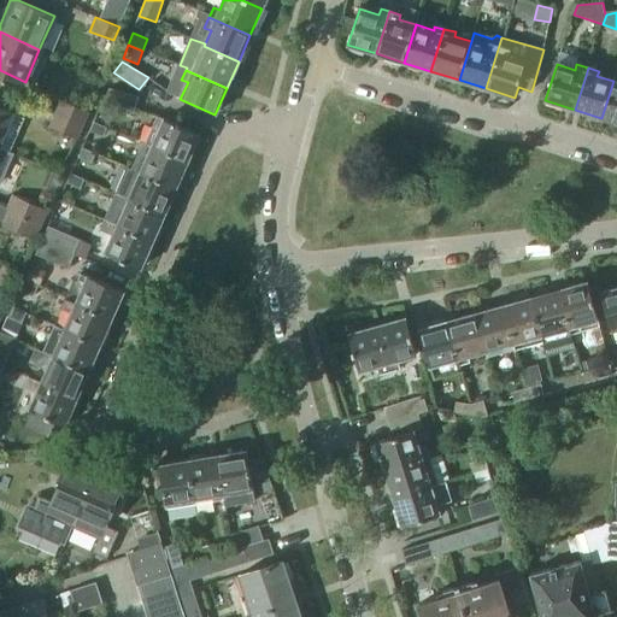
[(616,82),(613,81),(601,118),(616,123),(616,82)]
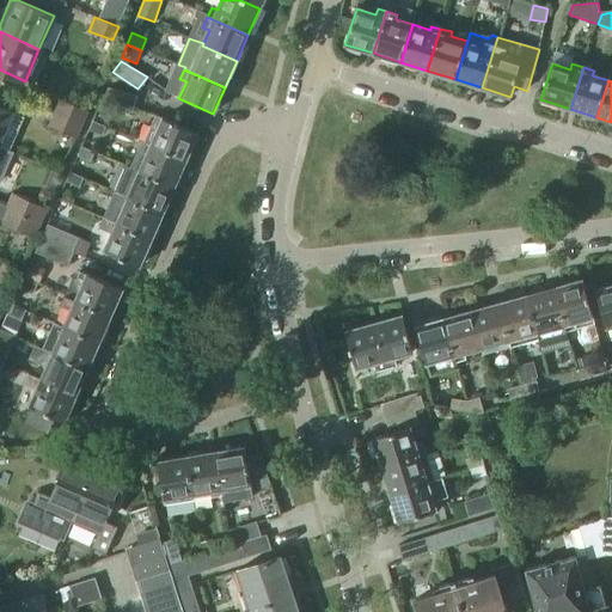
[(103,102),(133,111),(138,96),(108,86),(103,102)]
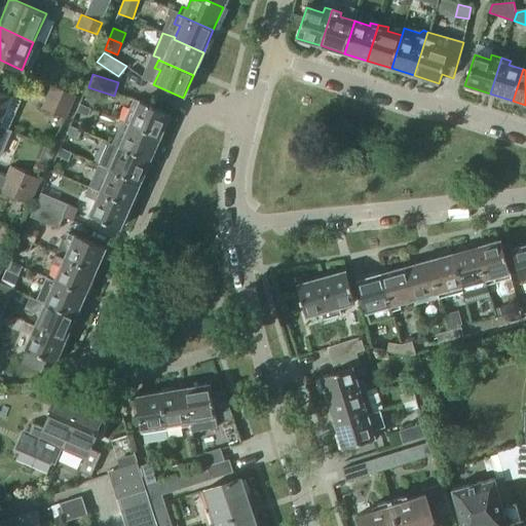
[(46,98),(68,107),(73,95),(52,85),(46,98)]
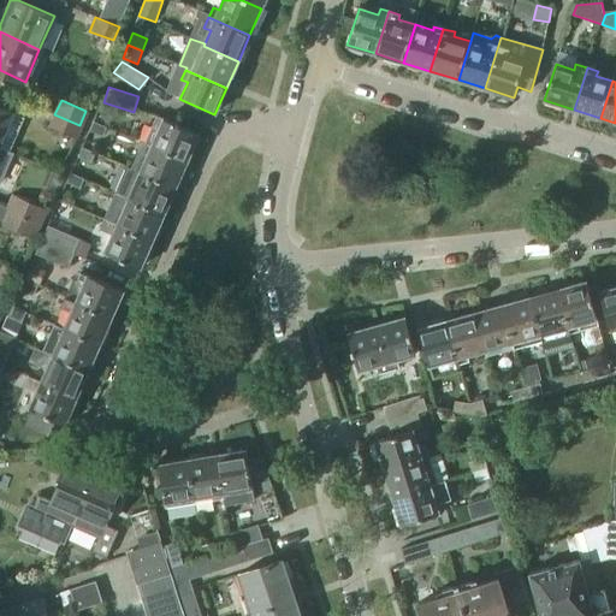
[(0,142),(13,113),(0,107),(0,142)]
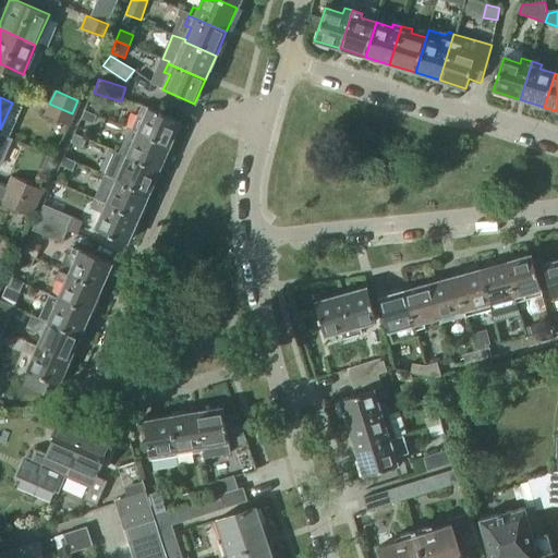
[(72,113),(49,104),(44,117),(65,126),(72,113)]
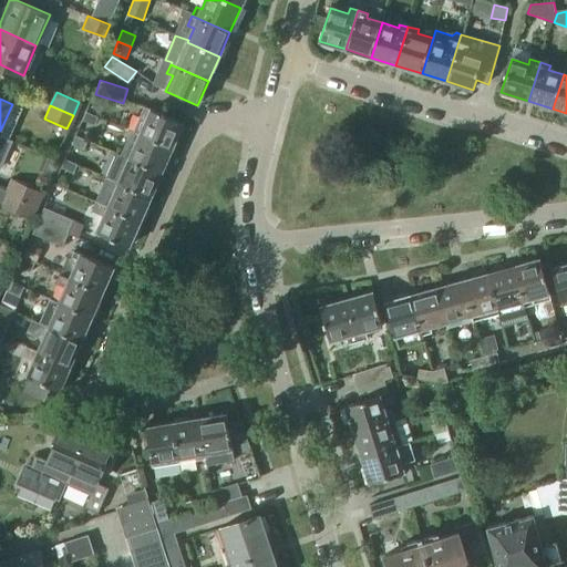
[(147,120),(141,135),(172,148),(183,124),(145,107),(141,116),(147,120)]
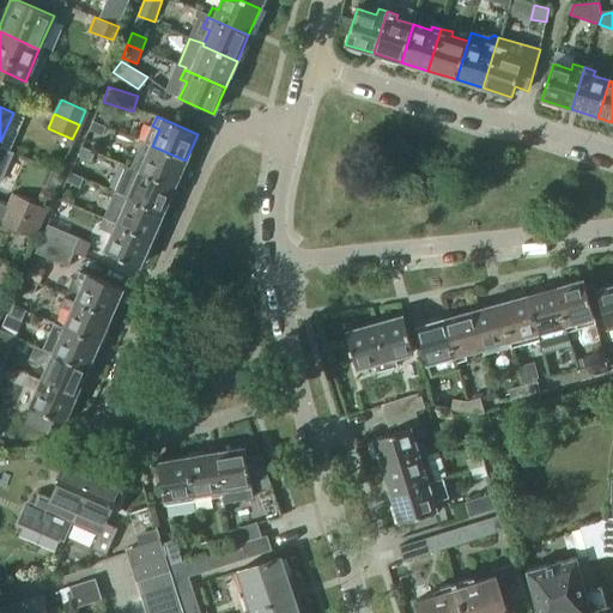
[(105,127),(93,122),(90,131),(102,137),(105,127)]
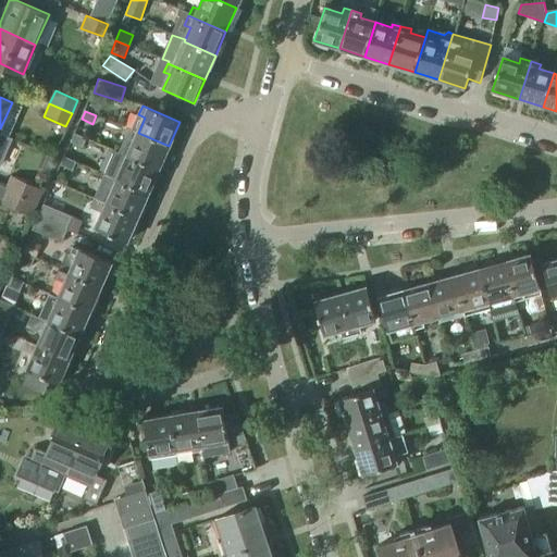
[(115,150),(115,151),(127,157),(158,170),(169,146),(138,133),(137,133),(130,130),(119,152),(115,150)]
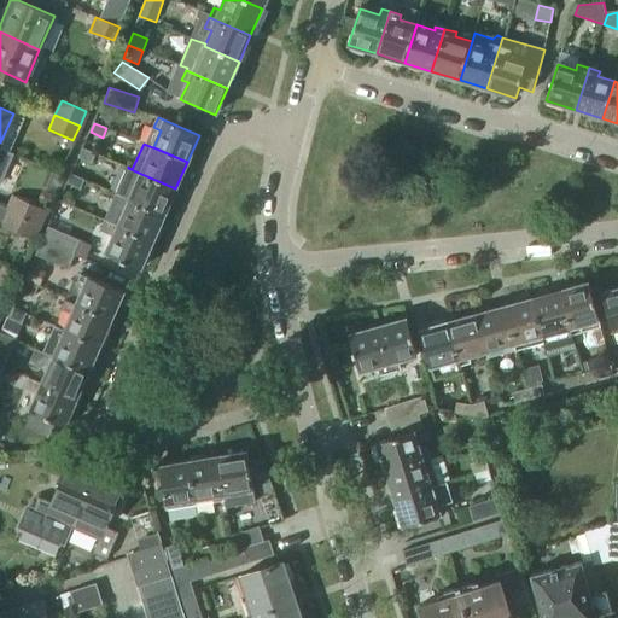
[(79,157),(92,163),(95,155),(83,149),(79,157)]
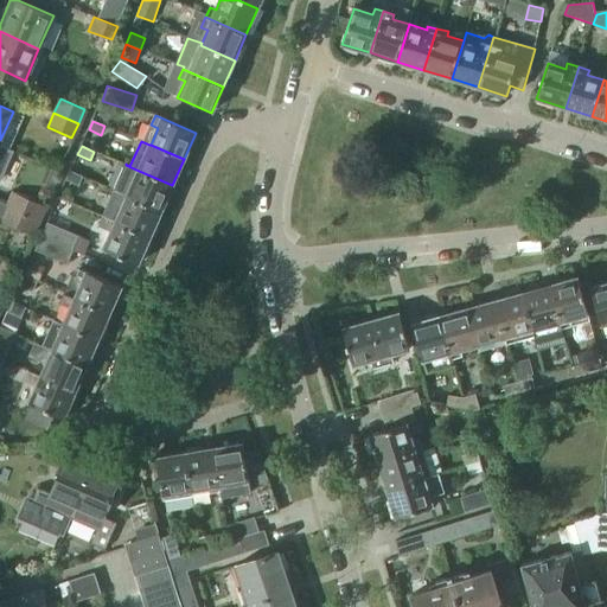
[(139,171),(126,165),(114,191),(160,211),(172,185),(139,171)]
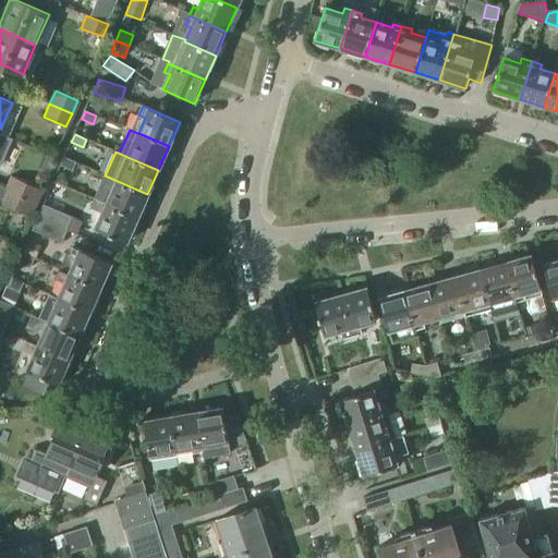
[(60,165),(73,170),(76,162),(63,157),(60,165)]
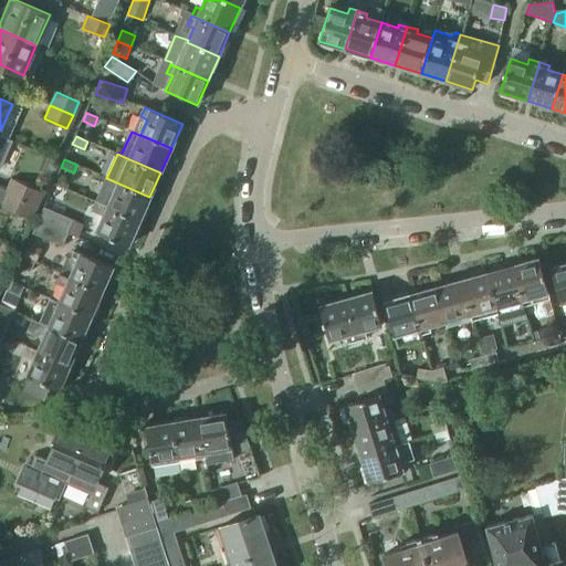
[(2,190),(39,206),(44,194),(8,178),(2,190)]
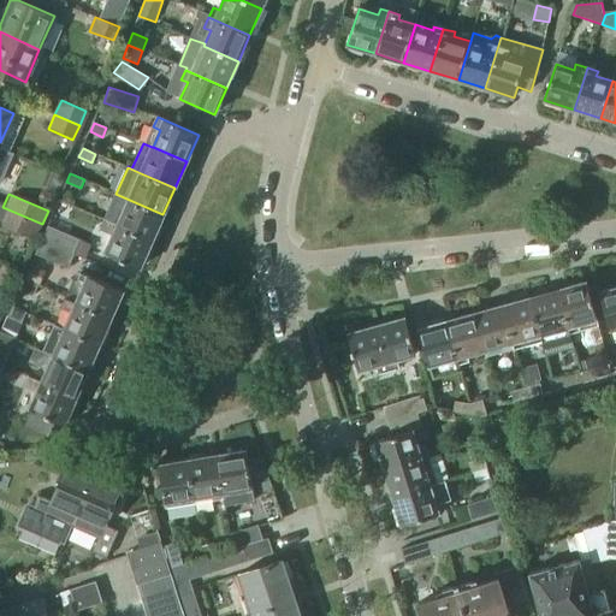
[(116,194),(104,220),(150,242),(163,214),(116,194)]
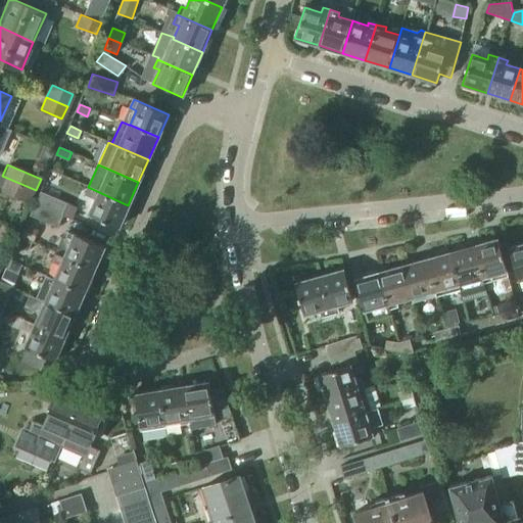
[(36,190),(2,176),(0,181),(0,190),(31,203),(36,190)]
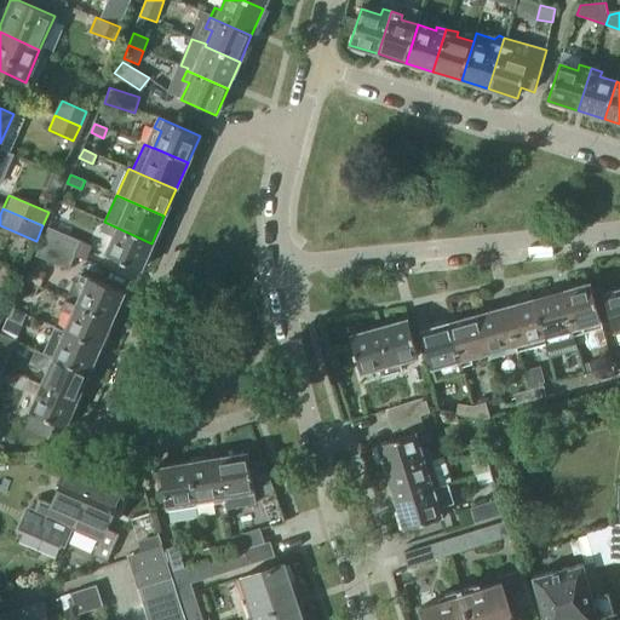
[(101,231),(113,237),(105,253),(141,269),(151,244),(104,222),(101,231)]
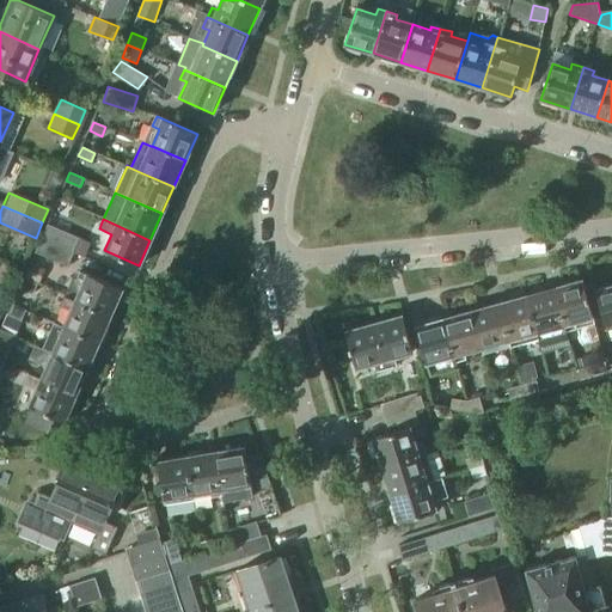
[(79,238),(49,224),(42,240),(72,254),(79,238)]
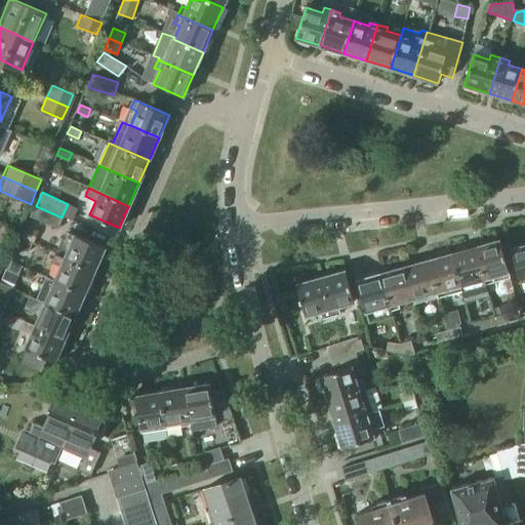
[(62,217),(36,206),(31,217),(56,229),(62,217)]
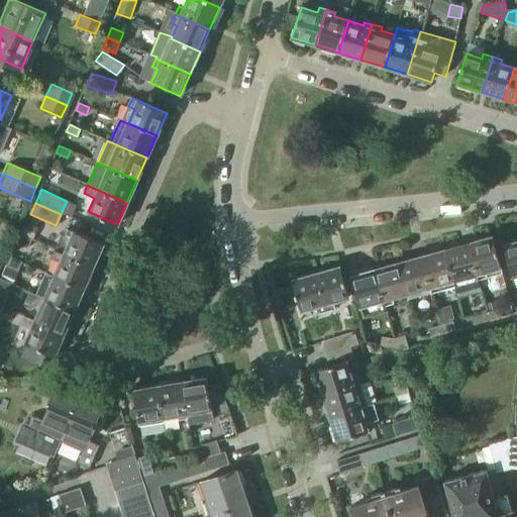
[(54,249),(64,253),(63,255),(93,269),(103,244),(68,229),(65,236),(61,234),(54,249)]
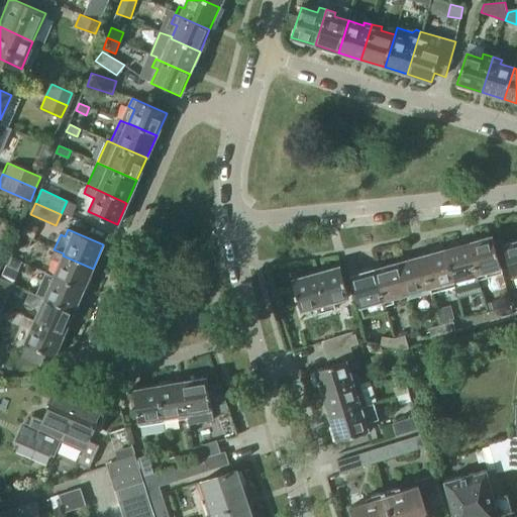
[(18,245),(29,249),(32,240),(21,236),(18,245)]
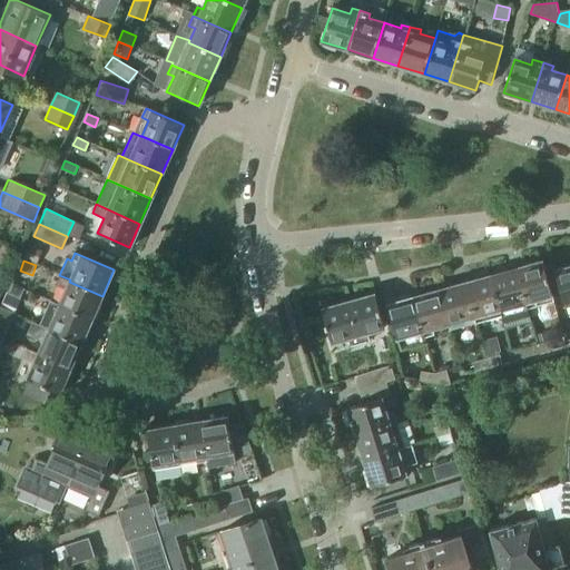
[(550,297),(540,262),(518,268),(530,308),(540,306),(539,301),(550,297)]
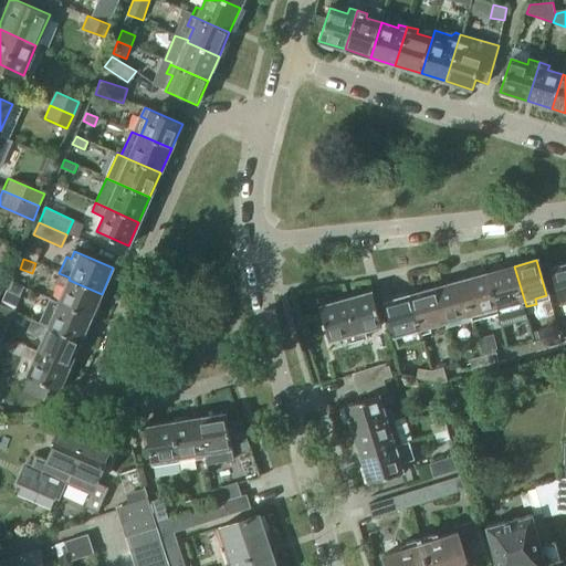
[(565,265),(549,271),(559,305),(565,302),(565,265)]
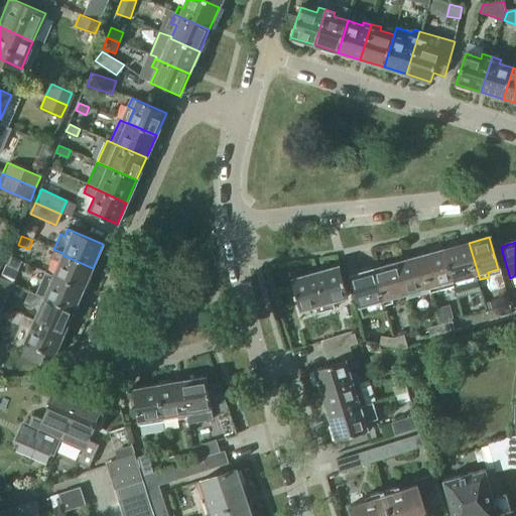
[(482,284),(480,279),(469,243),(445,250),(455,282),(457,287),(458,291),(482,284)]
